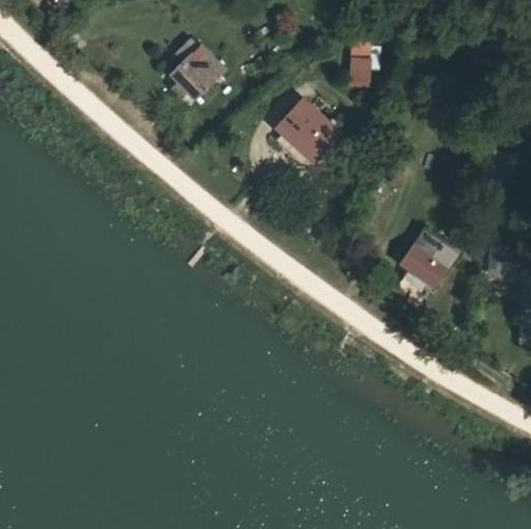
[(371,88),(371,31),(349,31),(350,88),(371,88)]
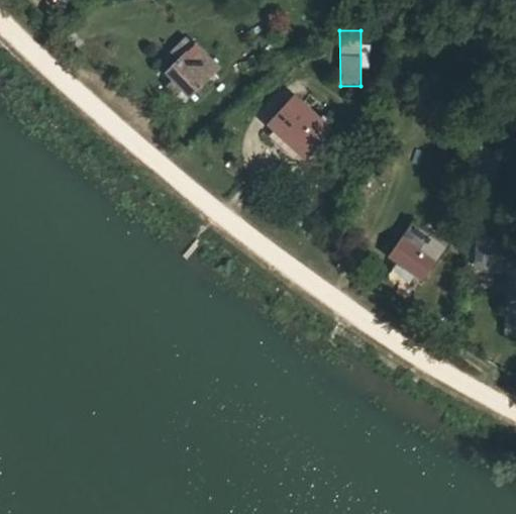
[(180,57),(169,68),(193,93),(215,71),(213,67),(219,61),(199,40),(195,42),(187,35),(173,48),(180,57)]
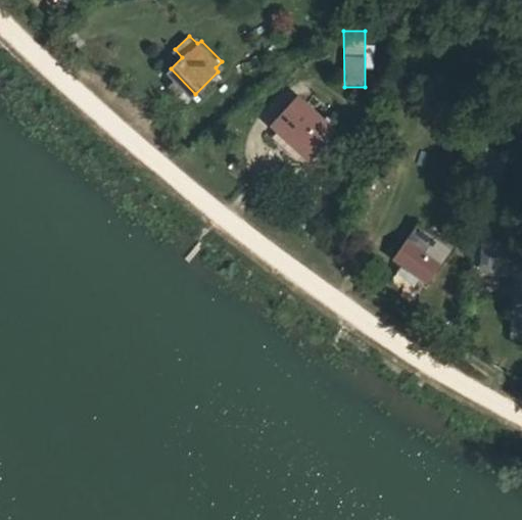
[(266,131),(306,166),(336,131),(295,96),(266,131)]
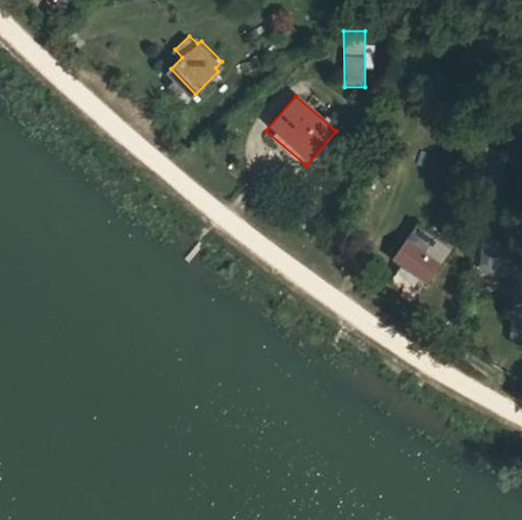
[(422,232),(398,265),(433,290),(457,257),(422,232)]
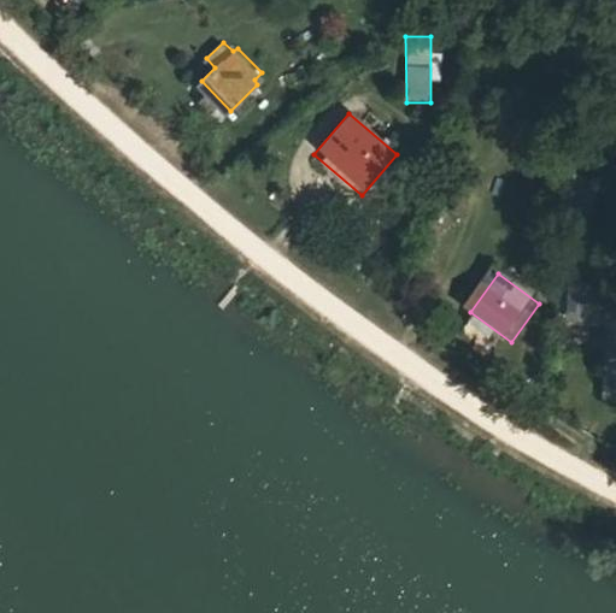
[(567,322),(591,323),(591,283),(567,283),(567,322)]
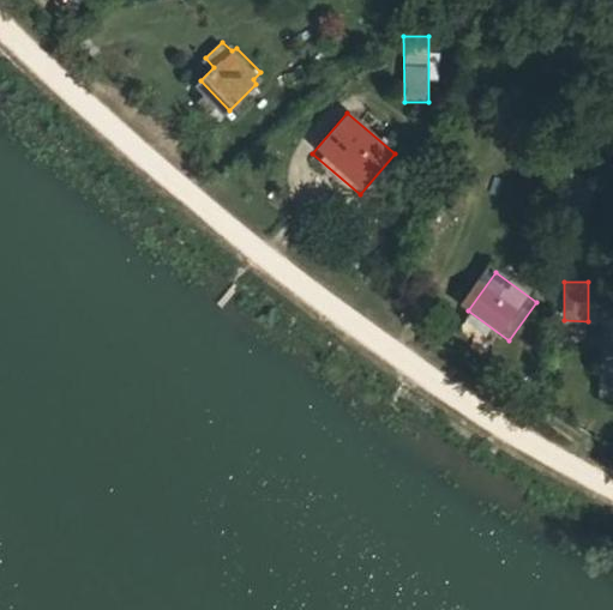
[(612,318),(601,318),(601,399),(612,398),(612,318)]
